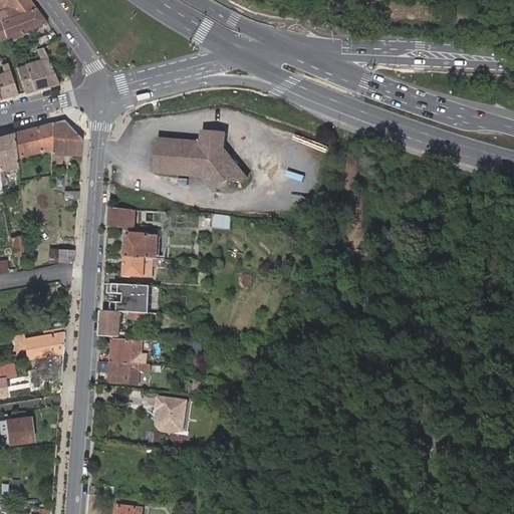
[(3,0),(2,1),(0,1),(0,20),(7,19),(19,14),(34,6),(29,0),(3,0)]
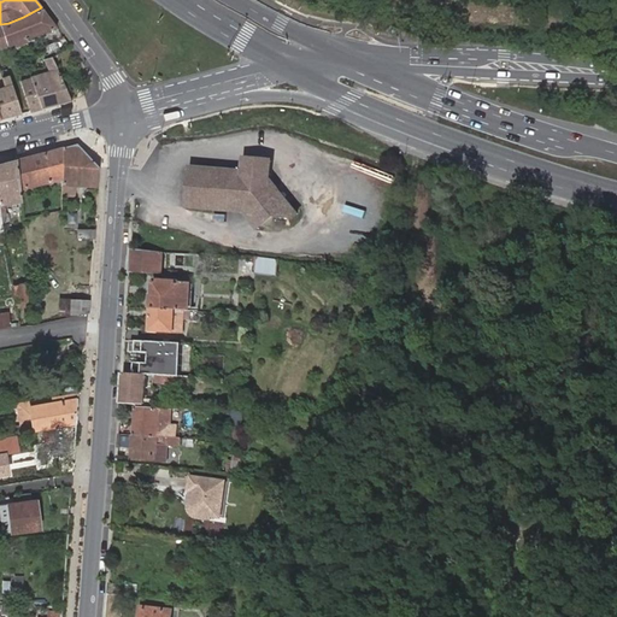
[(56,27),(41,7),(23,17),(9,23),(15,45),(56,27)]
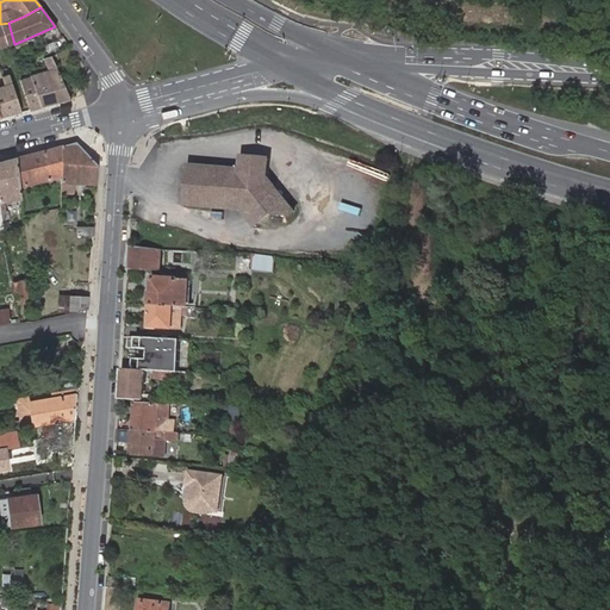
[(0,24),(0,48),(14,44),(8,23),(0,24)]
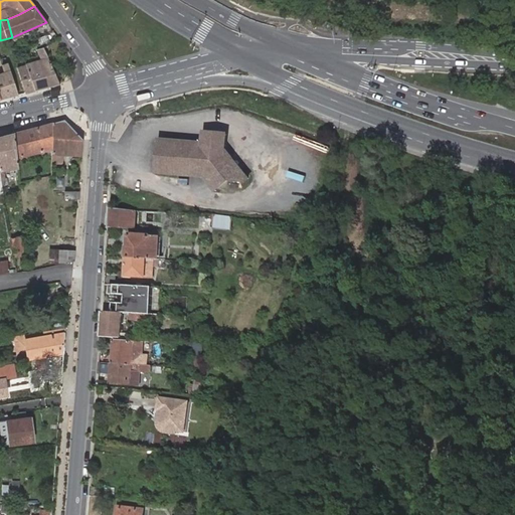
[(41,61),(18,67),(24,92),(57,83),(49,60),(44,46),(37,50),(39,55),(41,61)]
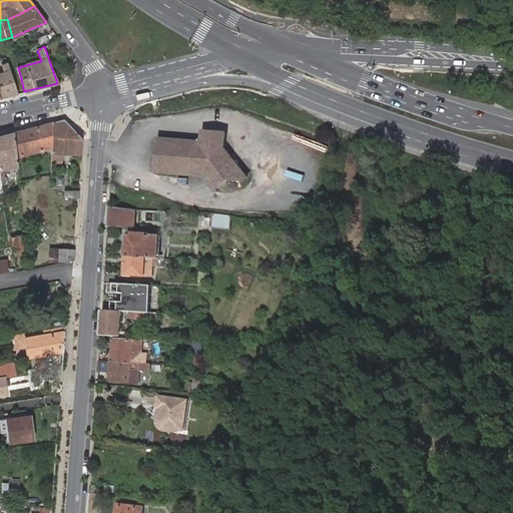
[(4,70),(0,71),(0,97),(16,93),(8,63),(2,64),(4,70)]
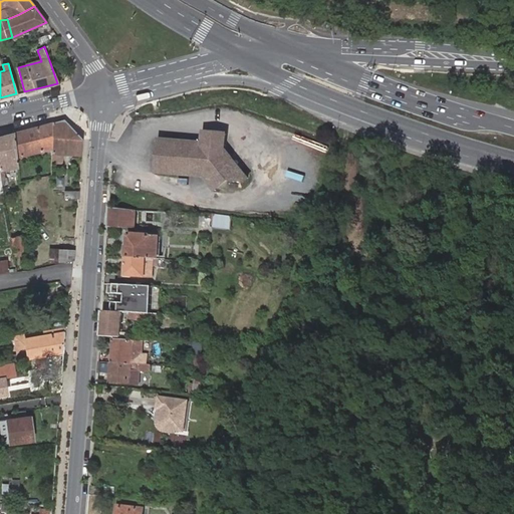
[(52,154),(62,154),(81,156),(82,140),(64,119),(53,121),(52,147),(52,154)]
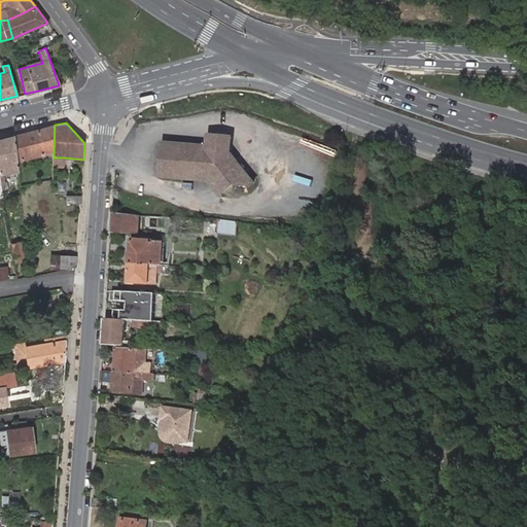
[(14,135),(16,160),(54,150),(55,125),(14,135)]
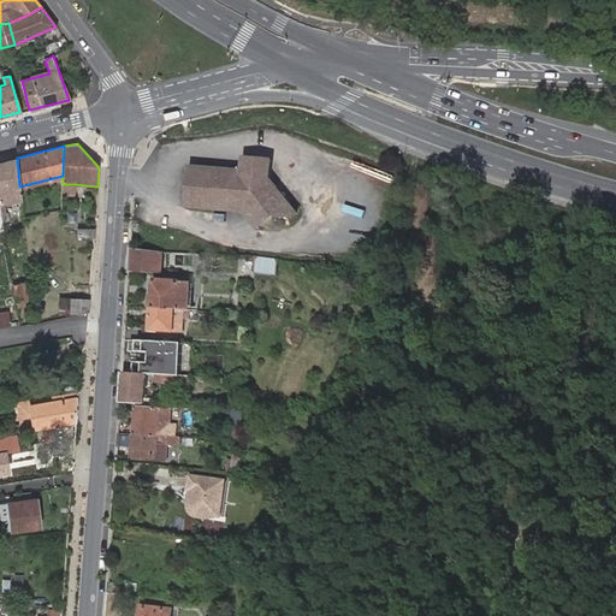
[(0,207),(0,209),(1,213),(5,213),(4,202),(22,200),(19,187),(17,158),(0,161),(0,207)]
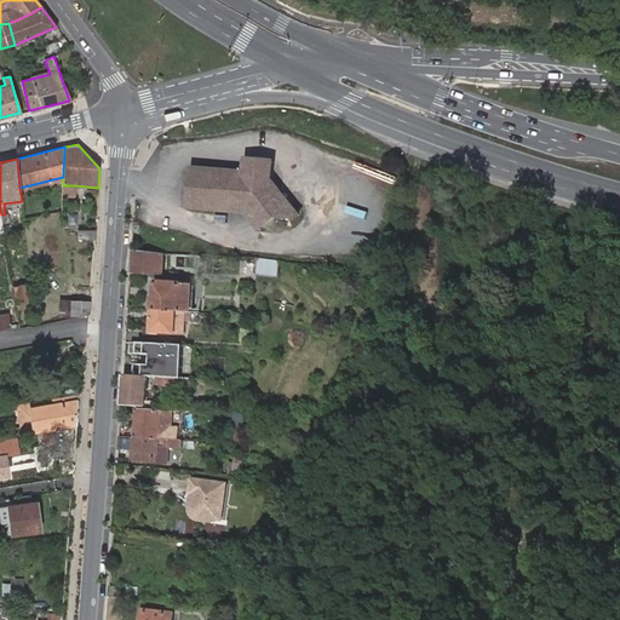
[(244,159),(242,173),(257,160),(244,159)]
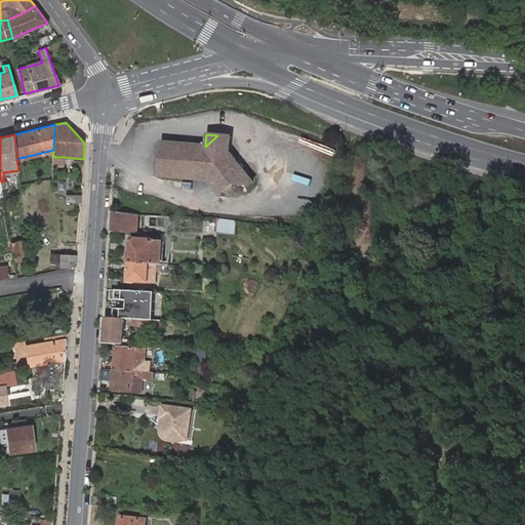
[(217,135),(205,147),(162,144),(160,177),(208,182),(210,184),(235,161),(229,153),(230,136),(217,135)]
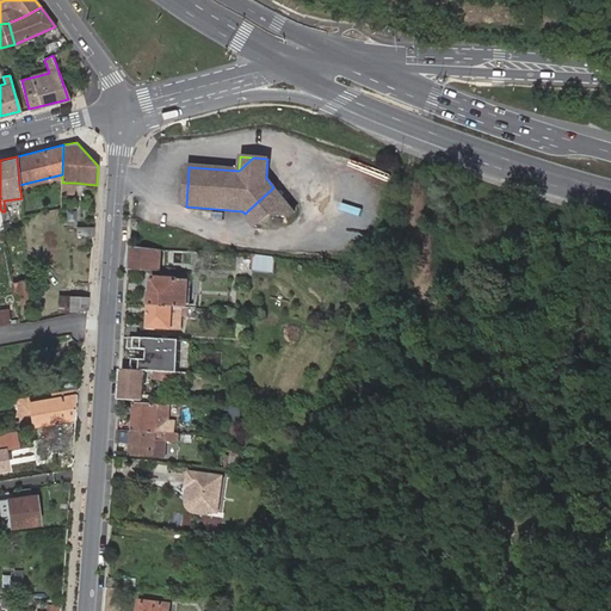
[(74,183),(62,183),(62,191),(74,192),(74,183)]
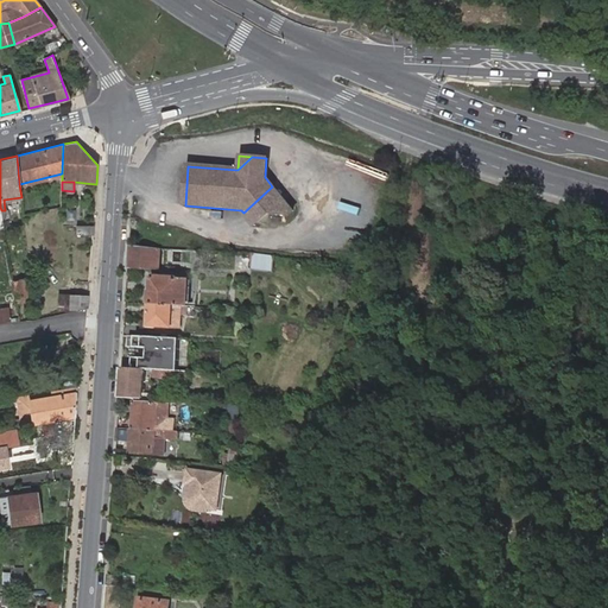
[(272,187),(244,213),(254,226),(268,213),(284,198),(272,187)]
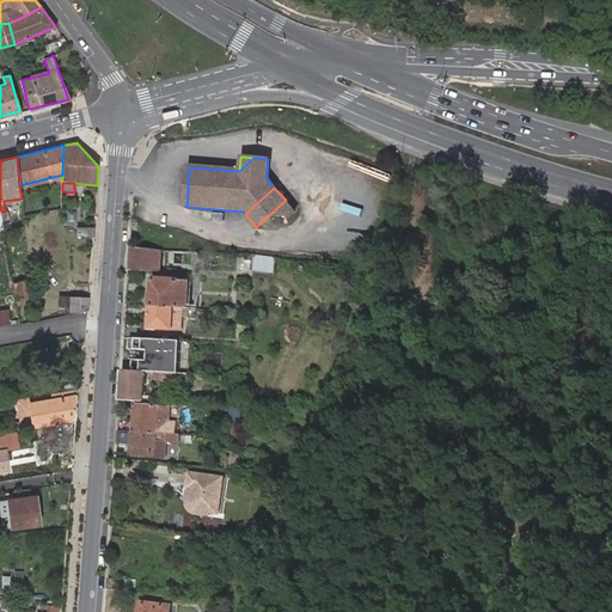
[(295,210),(286,200),(270,214),(289,215),(295,210)]
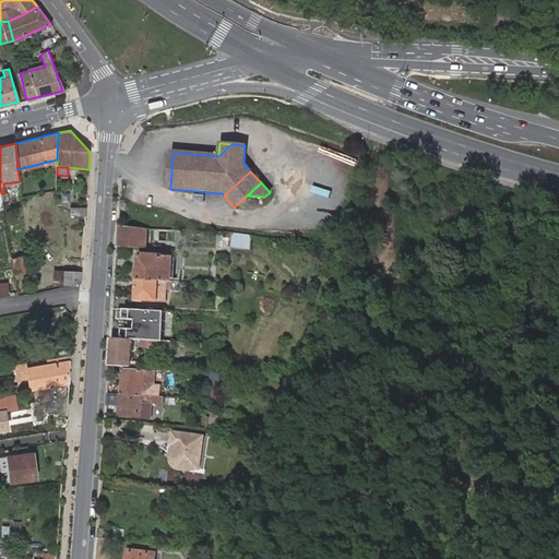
[(120,226),(119,246),(147,248),(149,228),(120,226)]
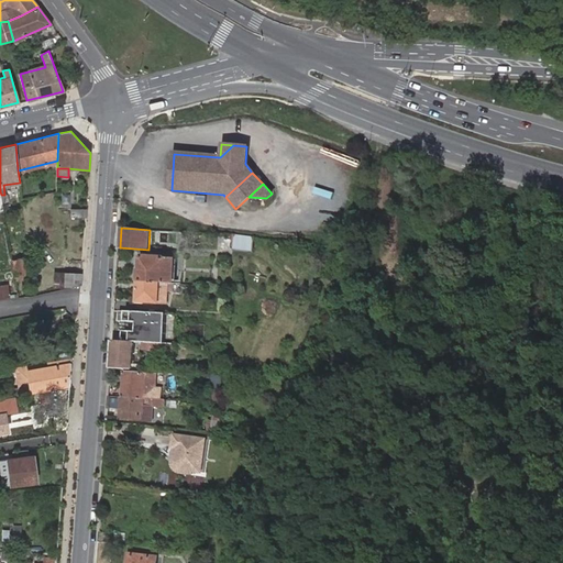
[(254,239),(234,236),(234,251),(253,253),(254,239)]
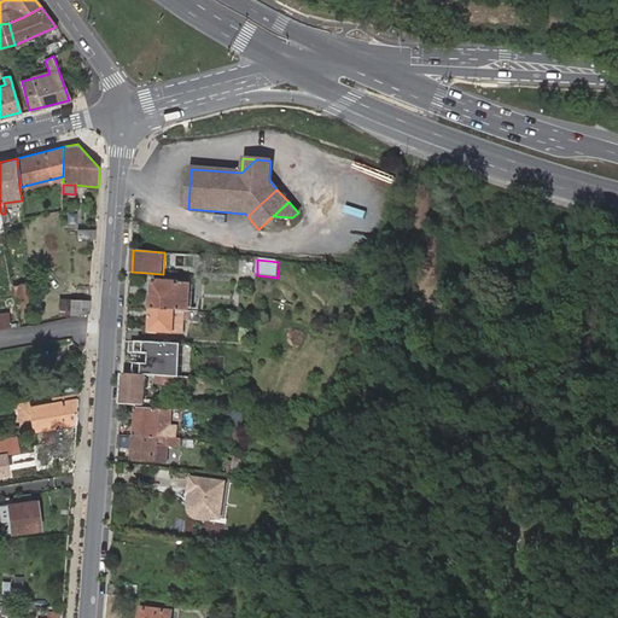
[(175,309),(192,310),(193,284),(182,284),(181,283),(159,281),(156,283),(155,297),(153,297),(152,309),(175,309)]
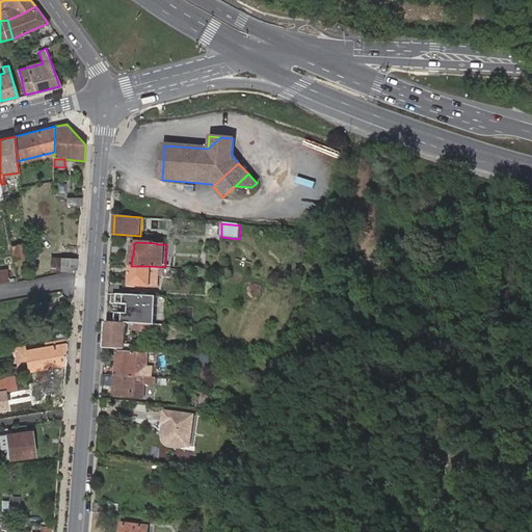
[(22,243),(11,245),(14,260),(25,258),(22,243)]
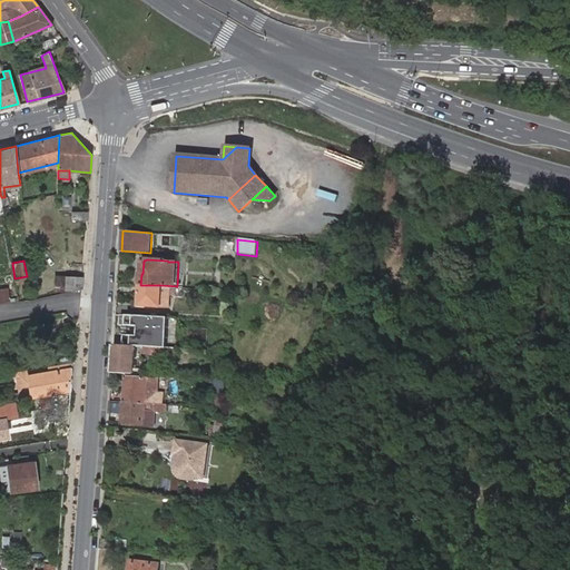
[(68,276),(56,275),(55,294),(67,292),(68,276)]
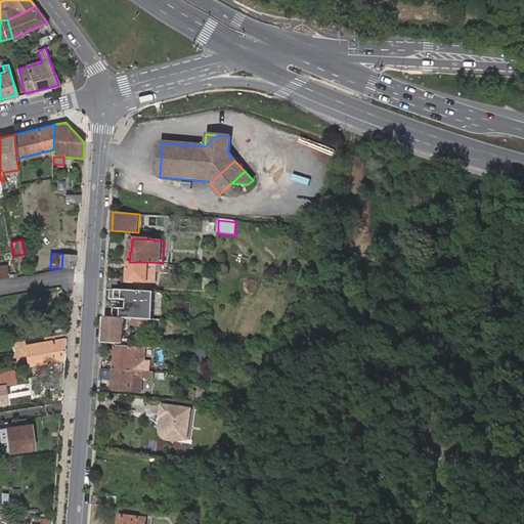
[(74,266),(75,255),(62,254),(61,268),(74,266)]
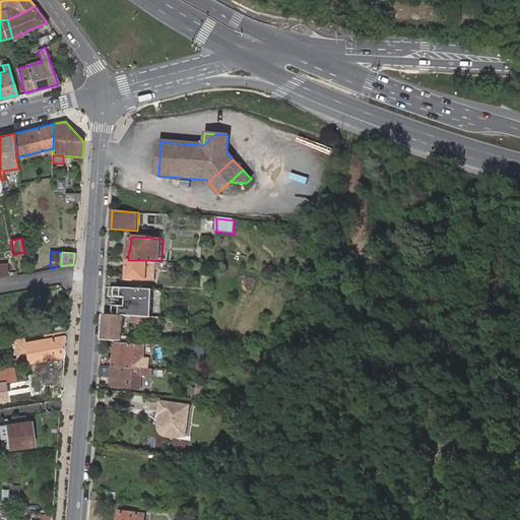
[(161,268),(161,261),(147,260),(128,260),(127,277),(146,278),(153,278),(154,268),(161,268)]
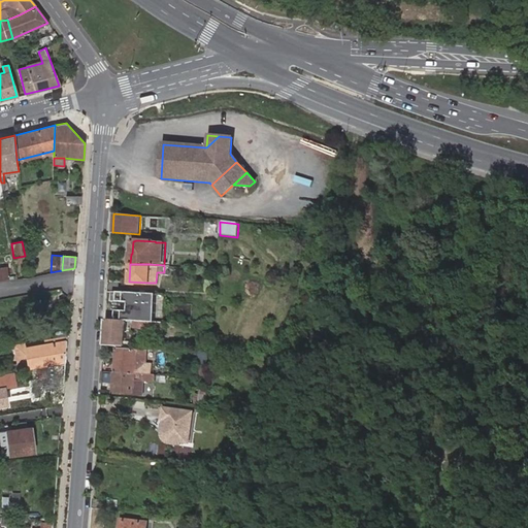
[(7,267),(0,267),(0,281),(9,279),(7,267)]
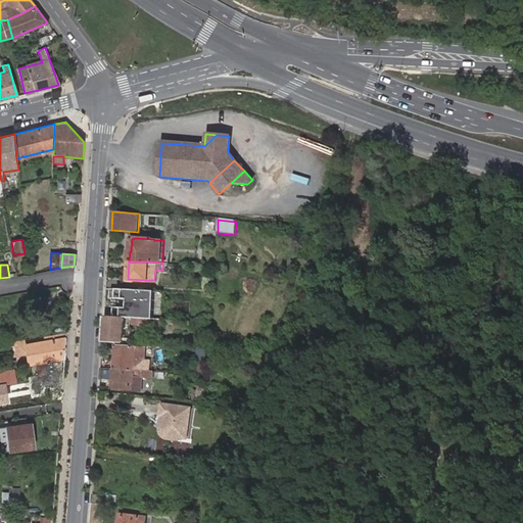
[(139,308),(139,318),(163,319),(163,311),(139,308)]
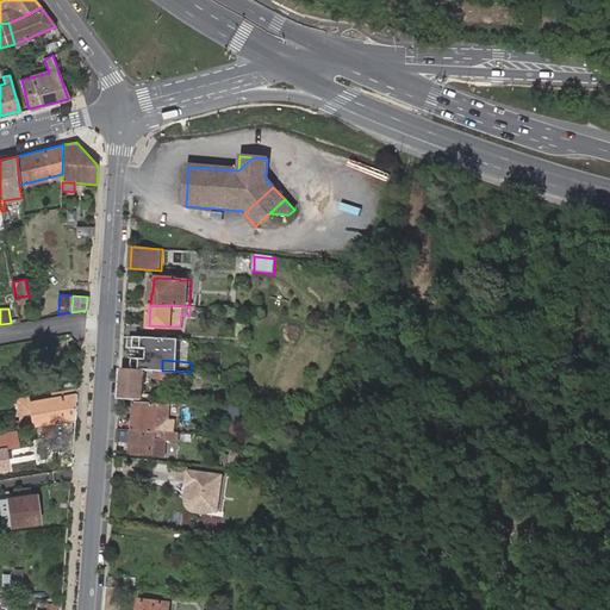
[(123,368),(122,399),(154,400),(154,396),(145,396),(147,369),(123,368)]
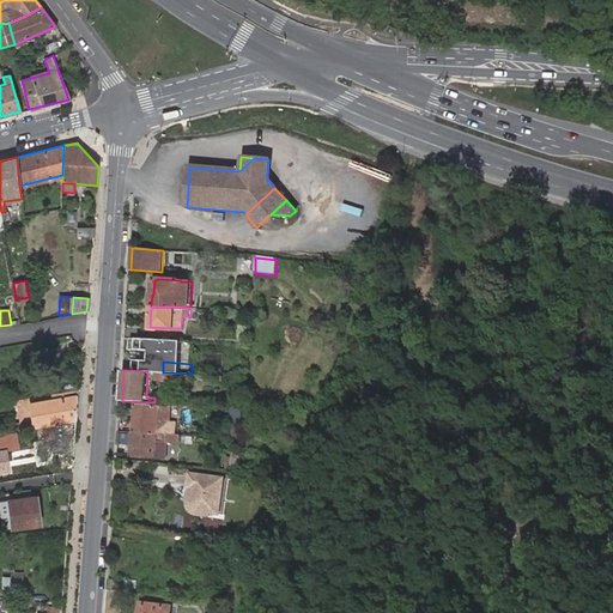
[(163,372),(156,372),(156,380),(162,380),(192,382),(192,374),(163,372)]
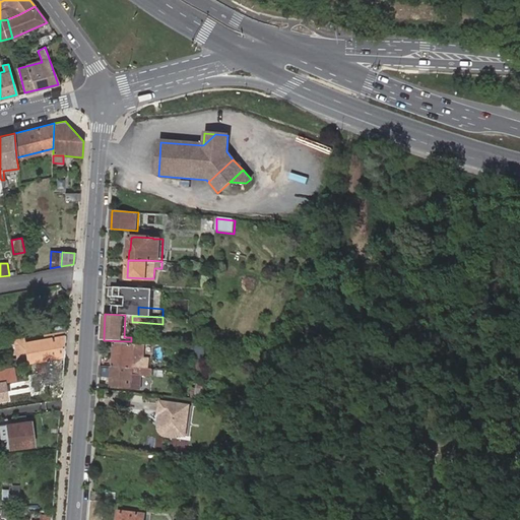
[(15,340),(19,366),(66,358),(68,325),(56,327),(56,332),(15,340)]
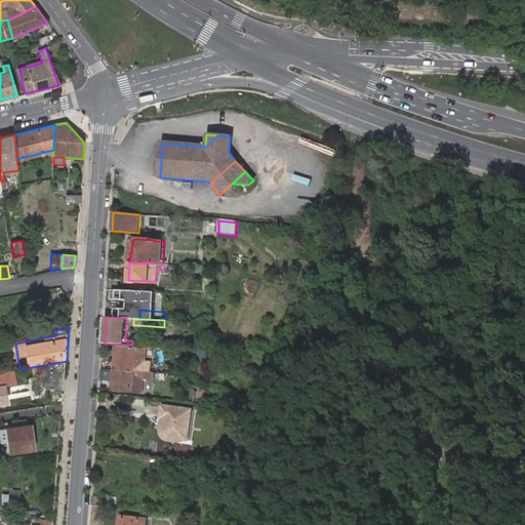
[(116,348),(115,370),(135,371),(137,349),(116,348)]
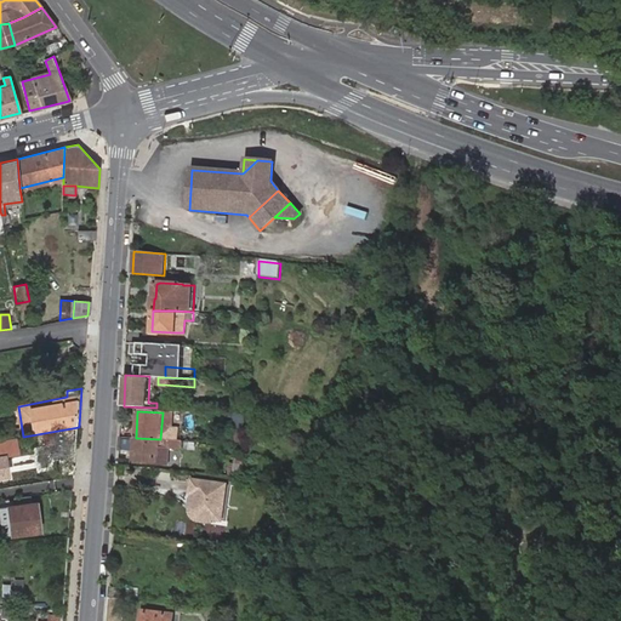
[(136,438),(135,461),(159,463),(169,463),(170,446),(176,446),(177,439),(160,439),(136,438)]
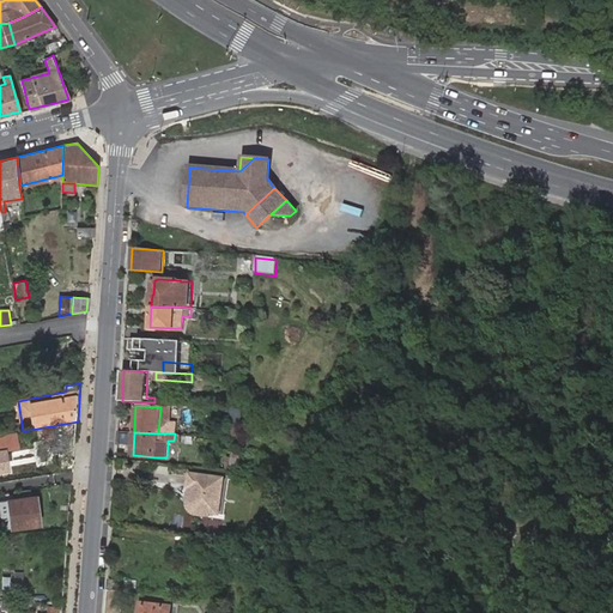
[(192,473),(189,486),(193,487),(192,504),(195,509),(198,510),(213,513),(218,513),(223,478),(192,473)]
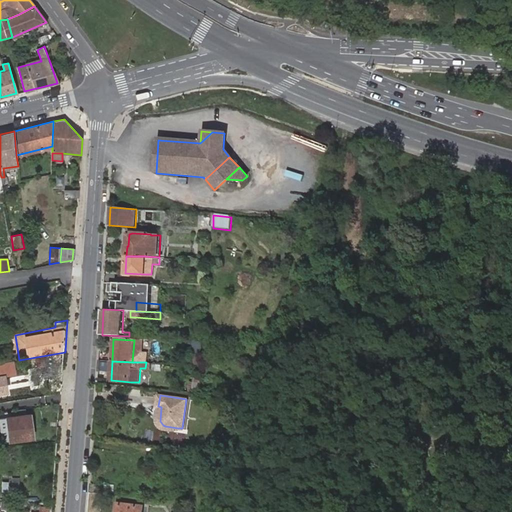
[(161,407),(158,406),(156,421),(157,424),(159,426),(161,428),(165,429),(178,431),(178,428),(165,426),(163,425),(160,421),(161,407)]
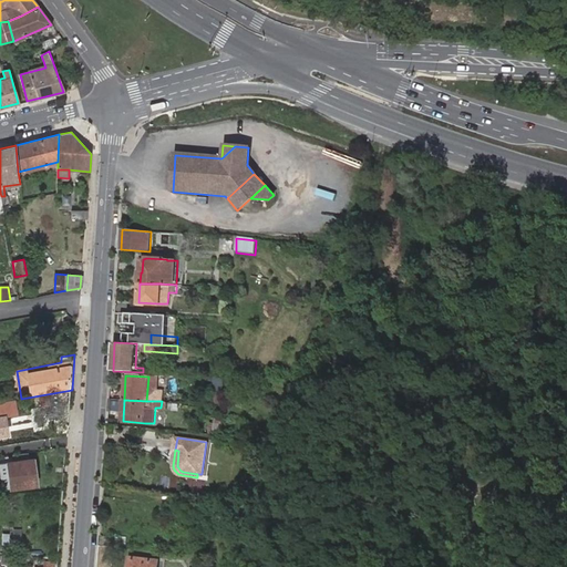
[(7,463),(10,491),(37,486),(33,460),(7,463)]
